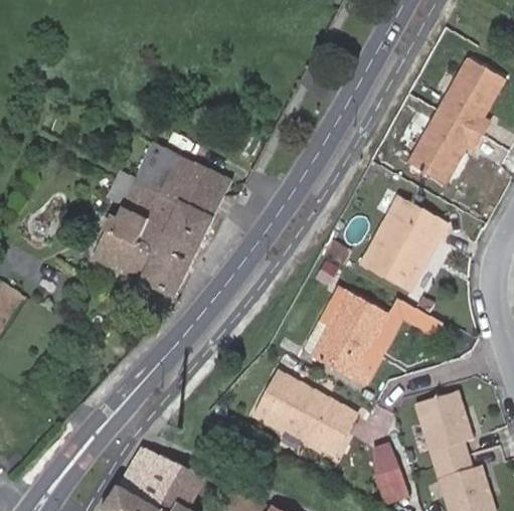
[(464,55),(433,111),(483,137),(490,124),(481,119),(504,76),(464,55)]
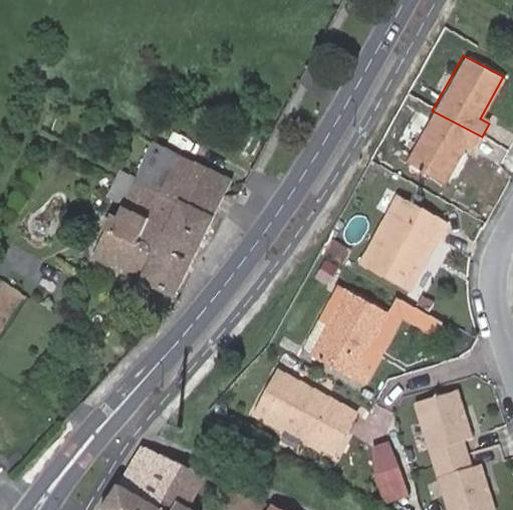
[(482,137),(432,110),(406,159),(446,181),(465,145),(475,150),(482,137)]
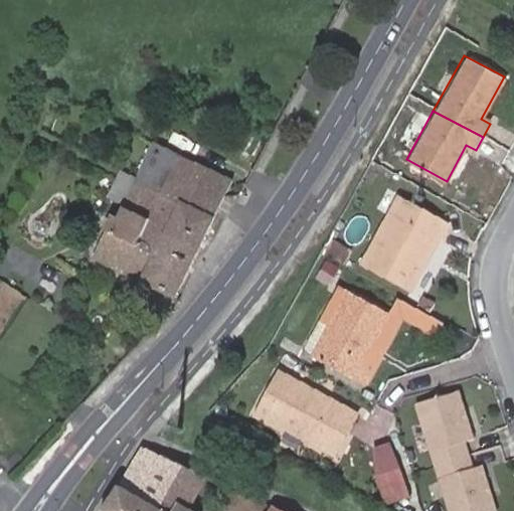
[(92,259),(138,280),(156,246),(167,251),(171,243),(142,226),(148,214),(178,154),(174,151),(154,142),(123,201),(116,216),(110,213),(92,259)]
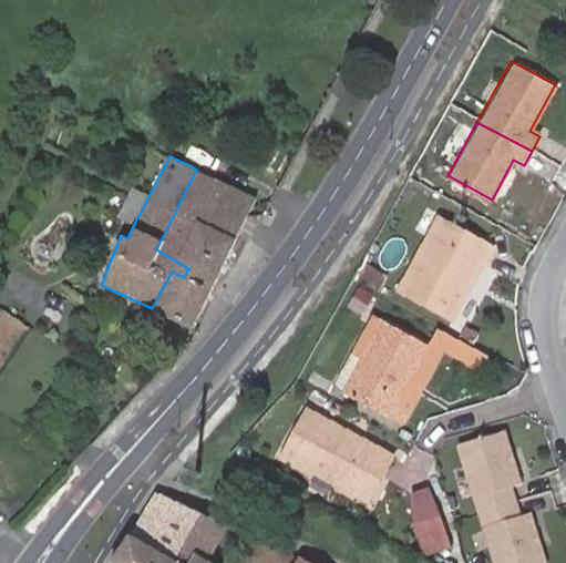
[(216,273),(222,275),(242,241),(206,221),(225,183),(196,170),(163,236),(184,246),(181,255),(192,260),(216,273)]
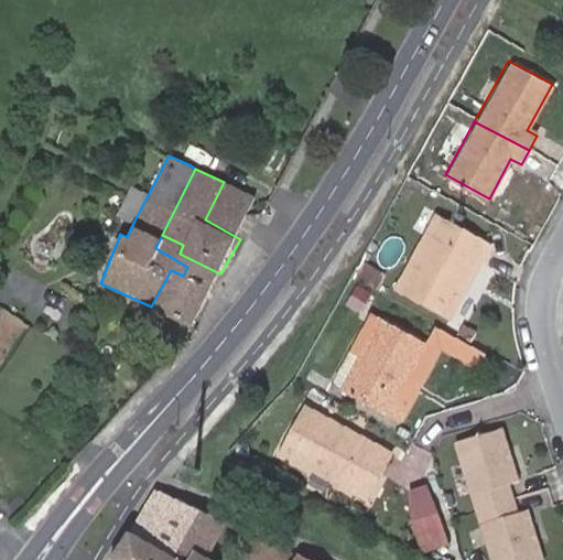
[(468,264),(478,269),(489,248),(433,221),(394,293),(450,322),(463,298),(453,293),(468,264)]
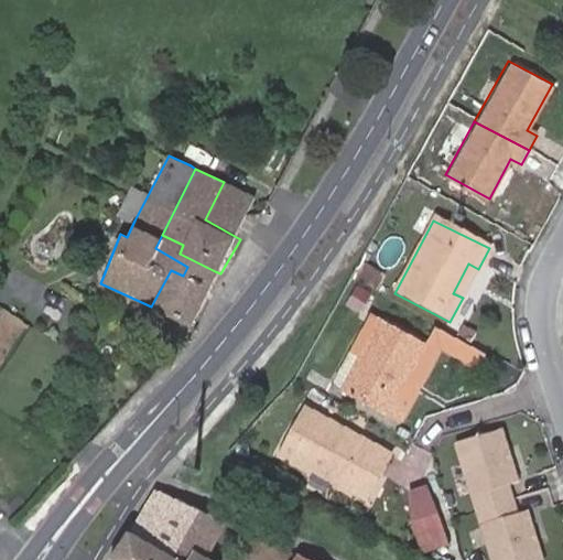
[(155,248),(187,267),(191,259),(180,254),(183,245),(162,235),(155,248)]
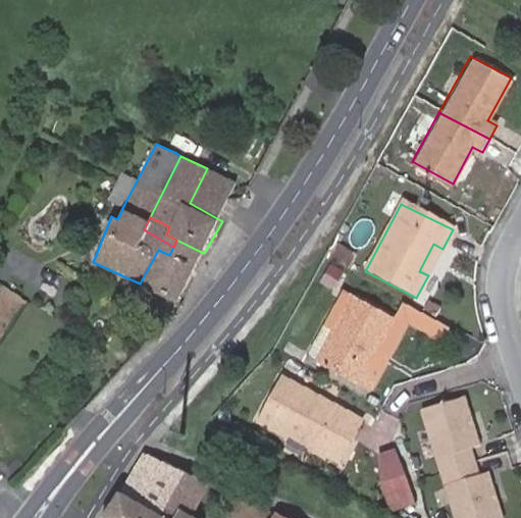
[(174,300),(199,251),(176,240),(173,247),(169,255),(158,250),(140,283),(174,300)]
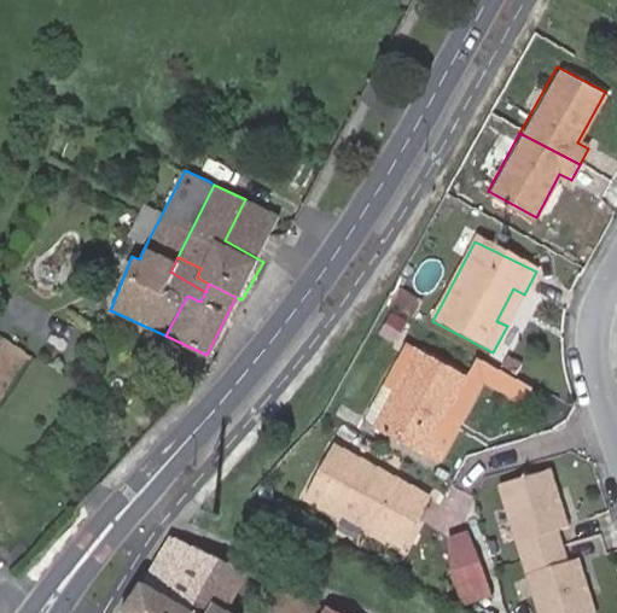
[(507,326),(524,295),(513,289),(496,321),(507,326)]
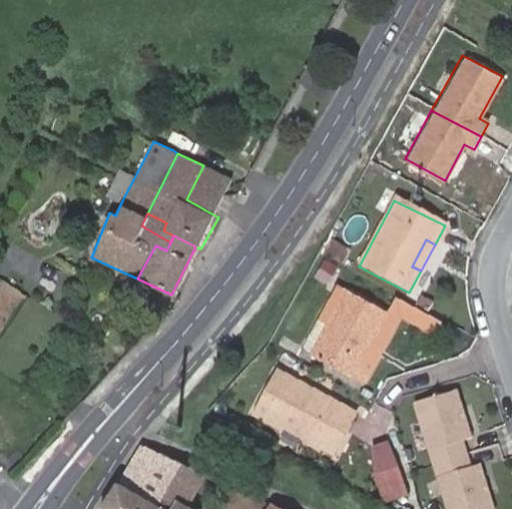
[(323,283),(330,266),(316,260),(309,277),(323,283)]
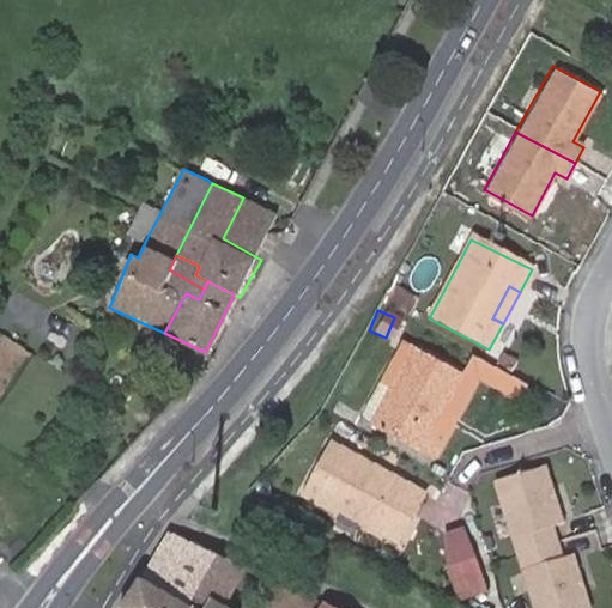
[(428,433),(459,380),(405,352),(383,393),(373,387),(358,414),(367,426),(426,458),(437,438),(428,433)]
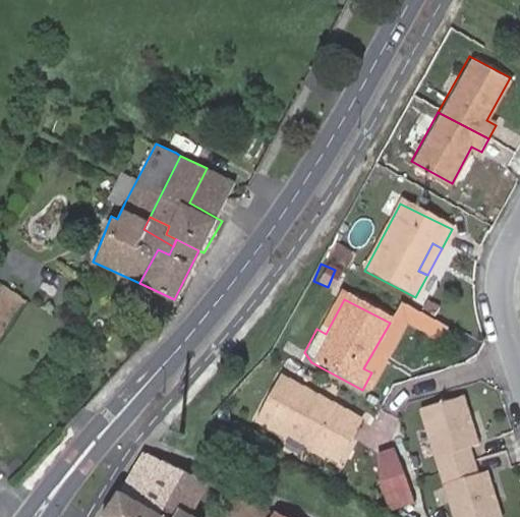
[(426,299),(421,308),(434,316),(439,305),(426,299)]
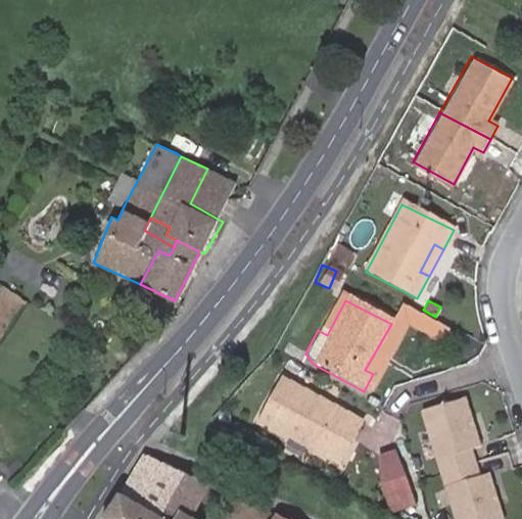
[(338,427),(356,436),(366,418),(278,371),(255,414),(326,452),(338,427)]
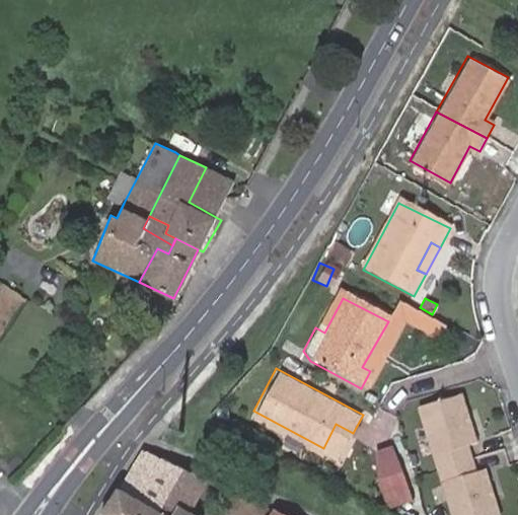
[(420,407),(451,514),(500,514),(489,473),(473,479),(463,446),(476,442),(462,394),(420,407)]
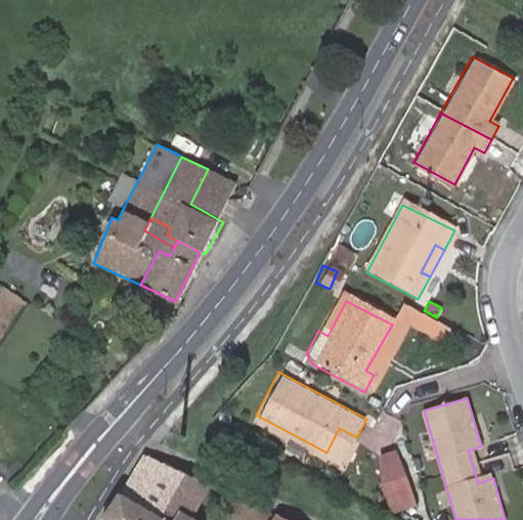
[(344,462),(356,437),(339,428),(327,452),(344,462)]
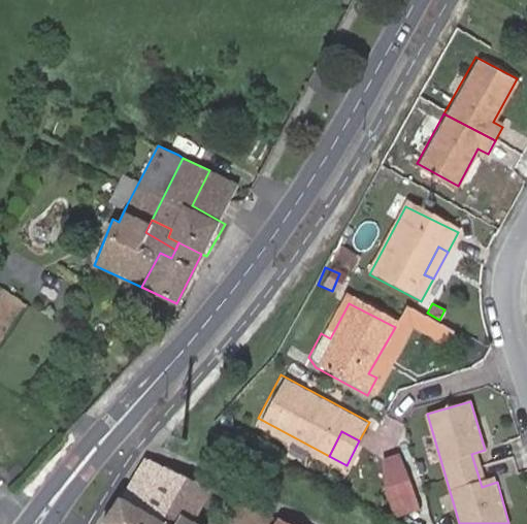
[(382,455),(398,514),(426,506),(409,448),(382,455)]
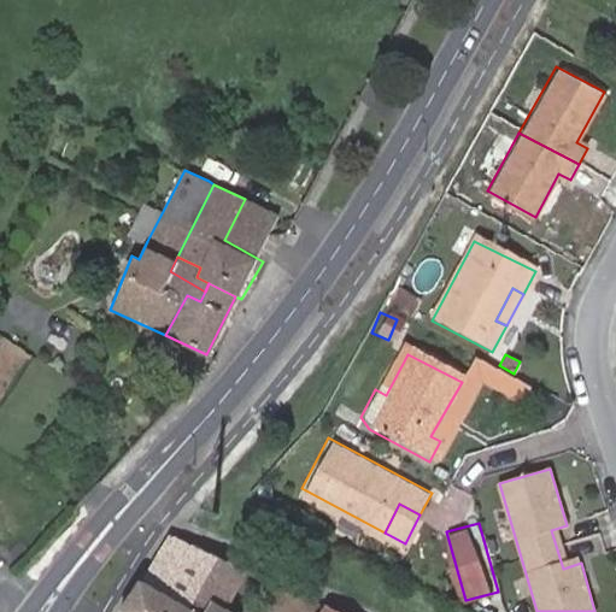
[(326,611),(318,607),(315,611),(240,611),(241,611),(222,600),(238,572),(169,531),(121,611),(326,611)]
